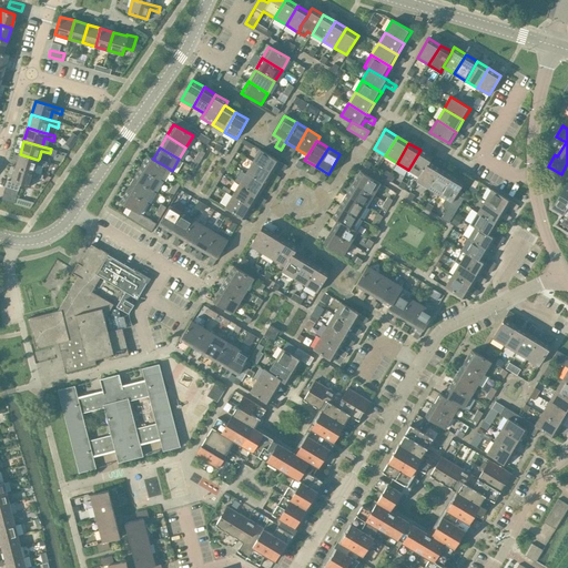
[(260,150),(253,161),(272,173),(273,172),(280,161),(260,150)]
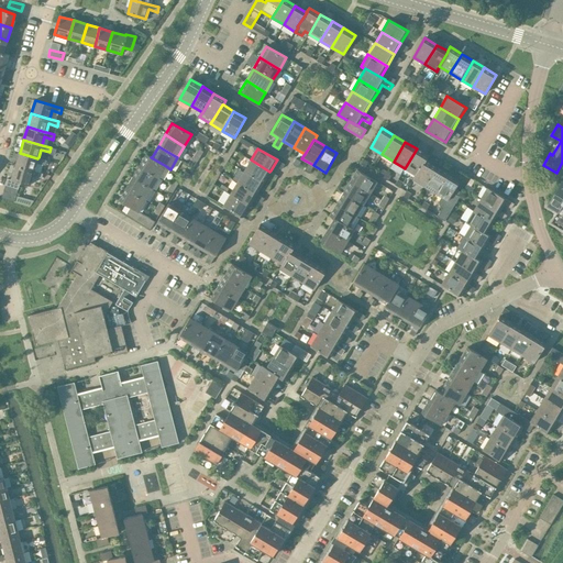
[(424,161),(426,161),(428,156),(417,148),(405,168),(416,175),(424,161)]
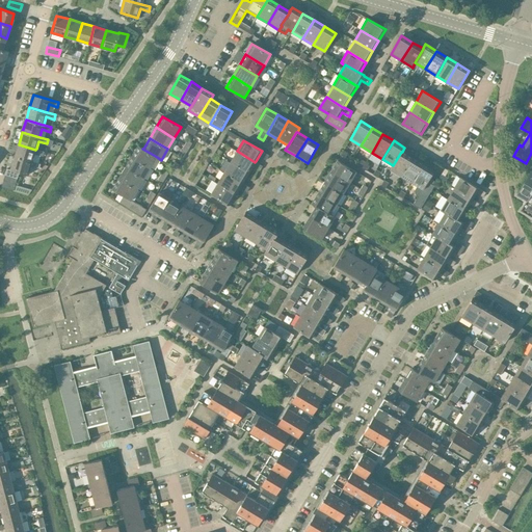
[(19,144),(15,157),(32,162),(32,161),(34,154),(43,156),(45,152),(36,149),(35,150),(19,144)]
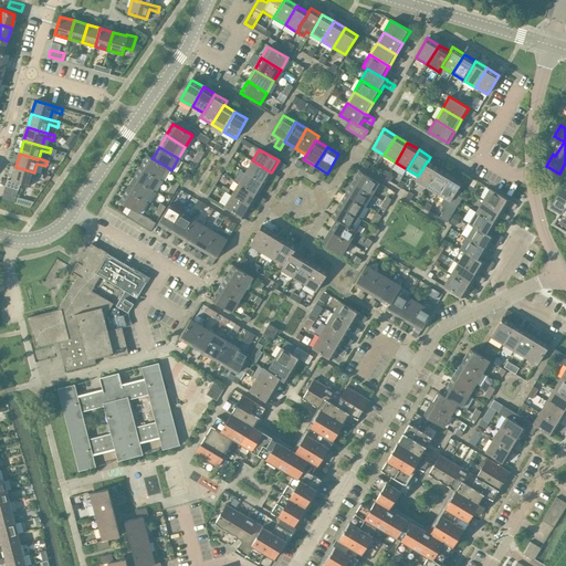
[(160,178),(167,167),(152,158),(153,158),(148,155),(140,167),(160,178)]
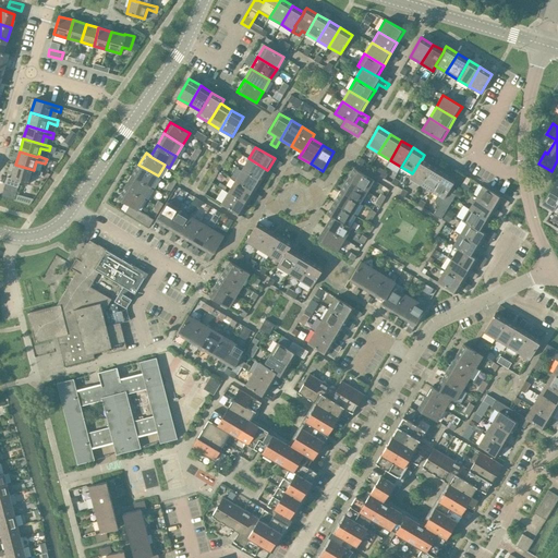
[(249,158),(242,170),(261,181),(265,174),(273,179),(275,174),(268,169),(267,170),(249,158)]
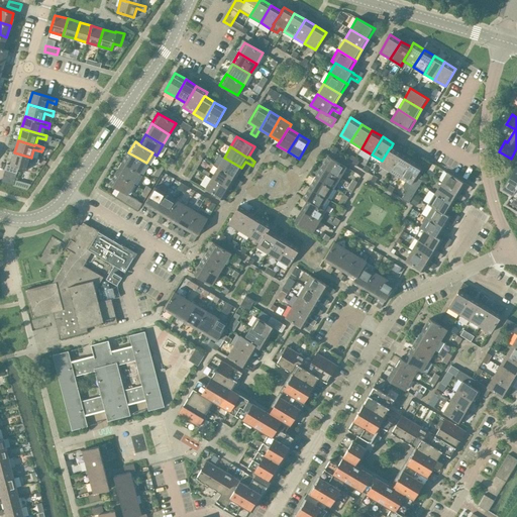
[(379,165),(390,171),(401,153),(391,147),(390,147),(382,161),(379,165)]
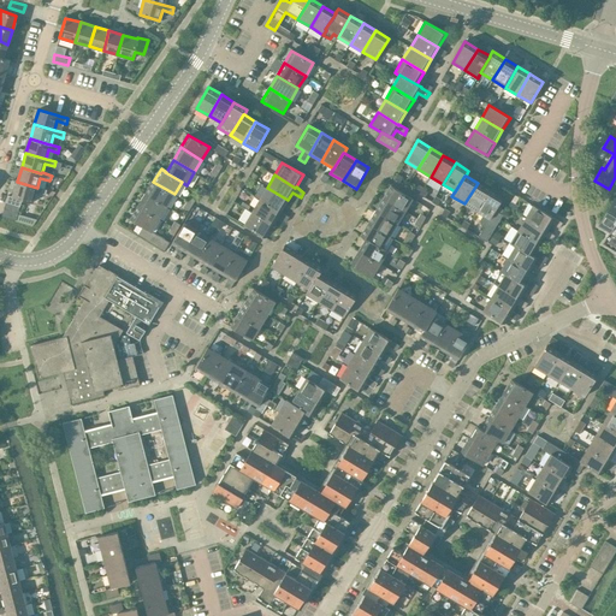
[(12,196),(22,199),(33,202),(36,193),(46,195),(47,190),(37,187),(37,188),(17,182),(12,196)]
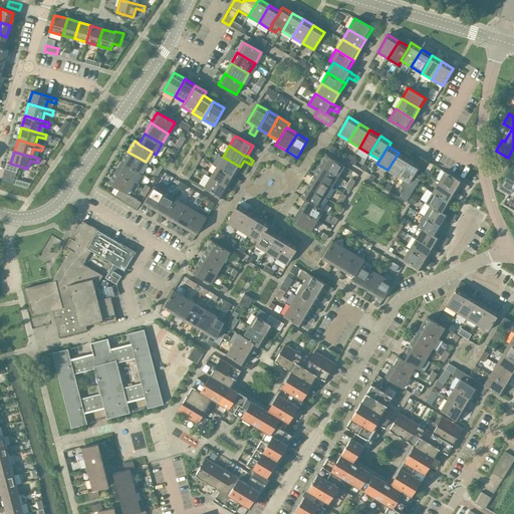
[(121,162),(140,173),(146,162),(127,152),(121,162)]
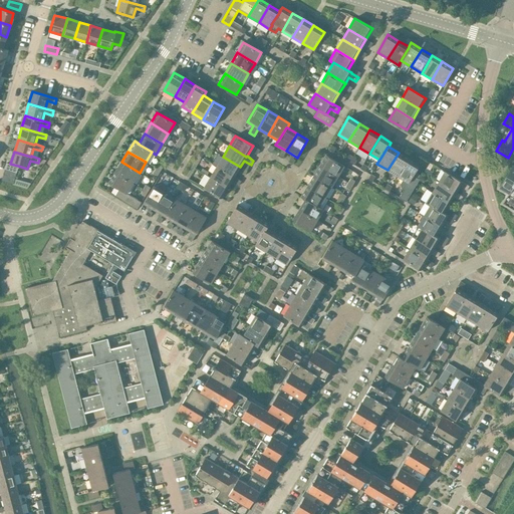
[(388,170),(398,176),(409,159),(399,153),(388,170)]
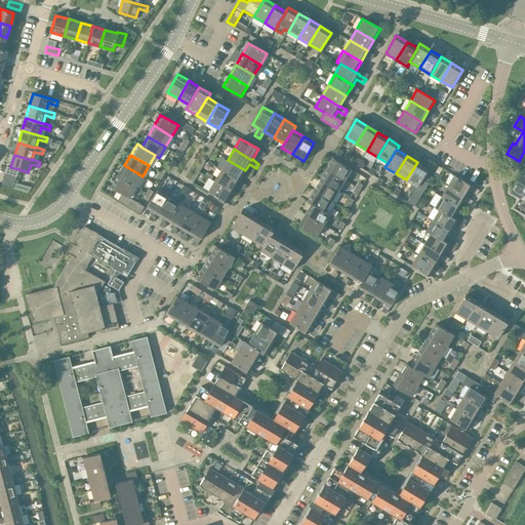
[(327,169),(345,179),(352,169),(333,158),(327,169)]
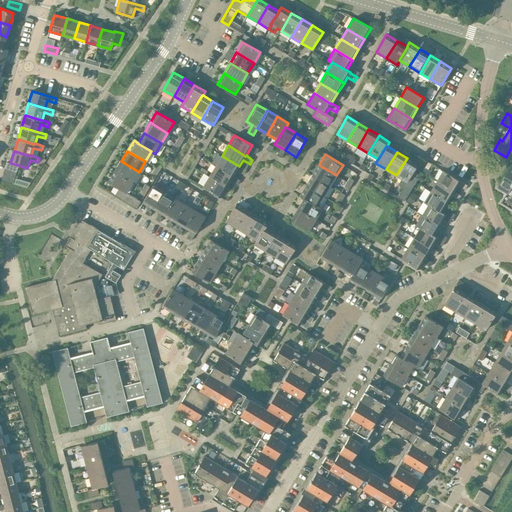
[(222,156),(215,166),(233,176),(239,166),(222,156)]
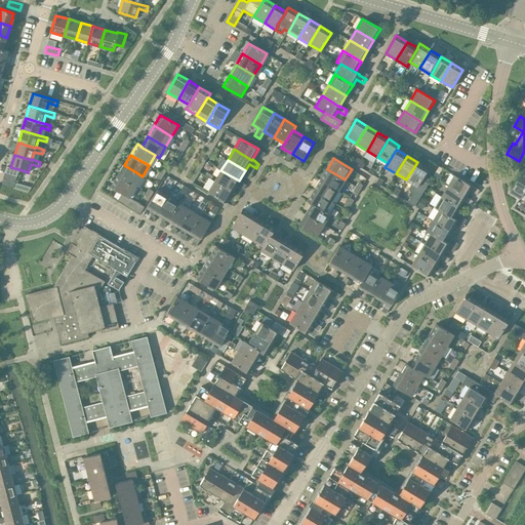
[(407,201),(414,206),(429,183),(421,178),(429,168),(417,162),(406,179),(417,187),(407,201)]
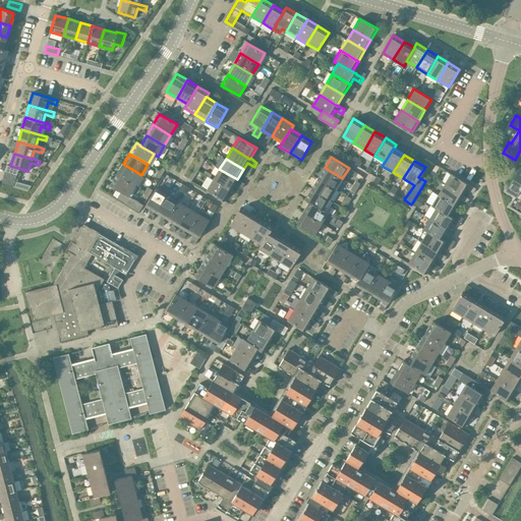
[(117,174),(134,185),(141,175),(123,164),(117,174)]
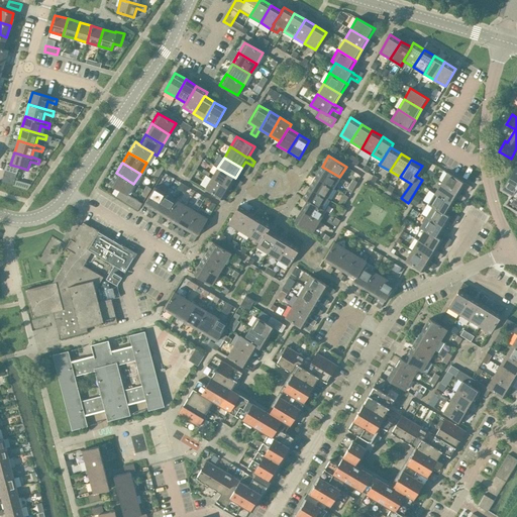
[(5,170),(16,173),(18,167),(10,165),(7,164),(5,170)]
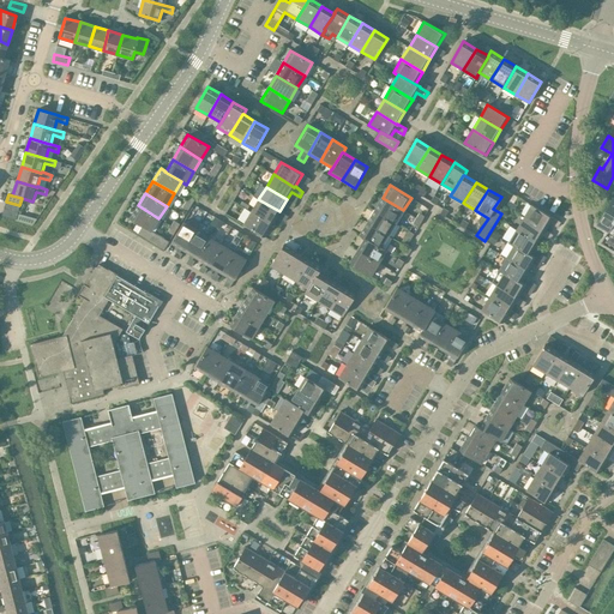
[(375,210),(396,223),(403,210),(383,198),(375,210)]
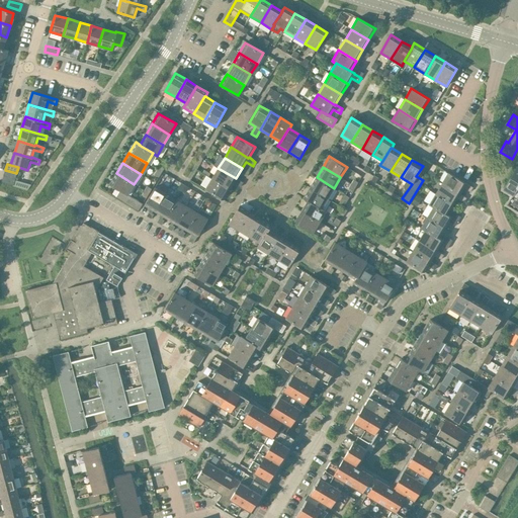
[(517,167),(503,190),(513,195),(517,187),(517,167)]
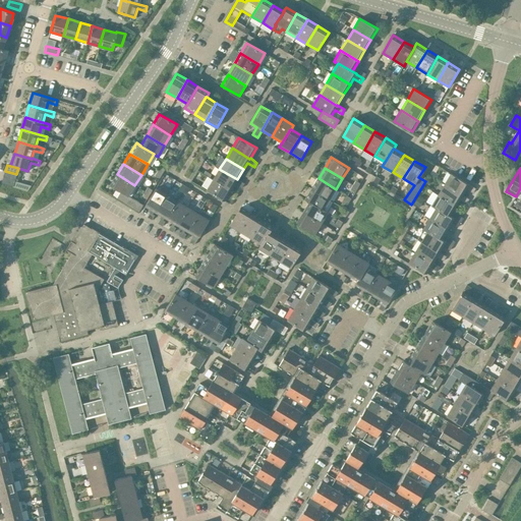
[(219,169),(213,179),(231,190),(231,189),(234,183),(241,188),(244,183),(237,179),(219,169)]
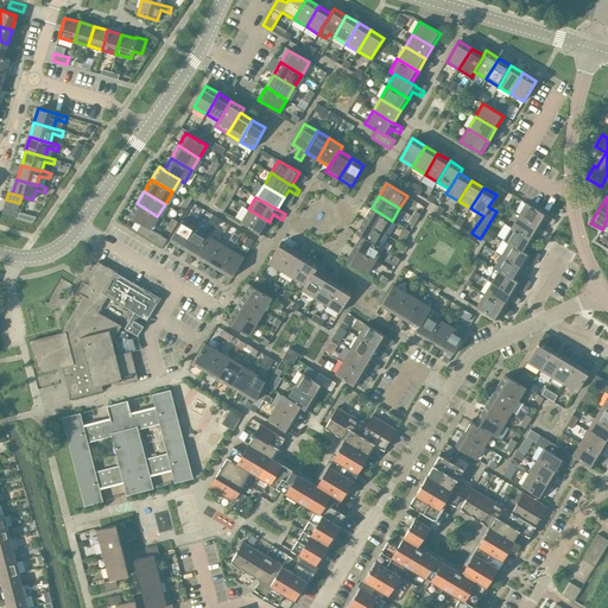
[(4,207),(18,210),(19,203),(6,200),(4,207)]
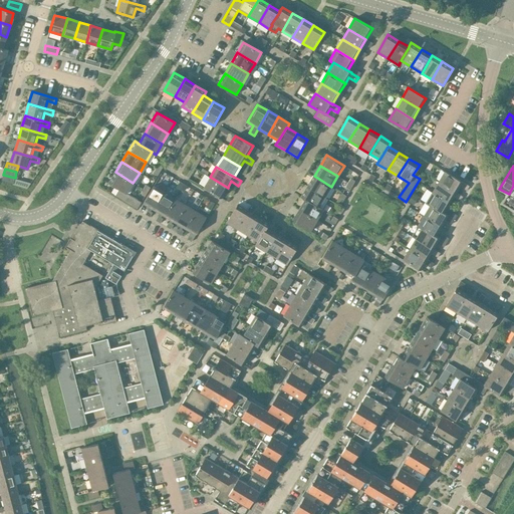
[(445,171),(439,182),(456,193),(456,192),(463,182),(445,171)]
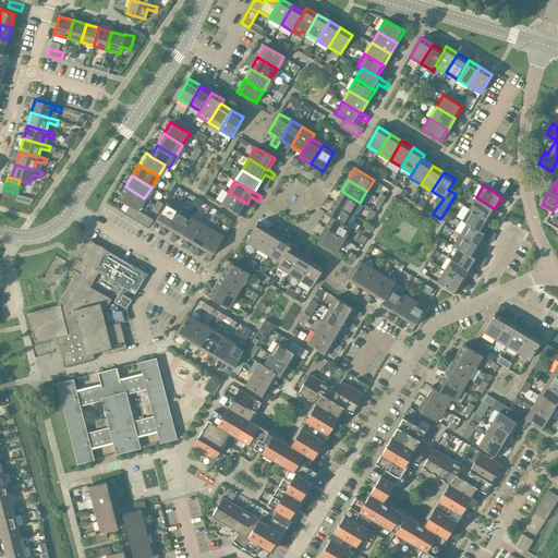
[(125,213),(149,227),(154,219),(137,209),(144,198),(125,186),(118,198),(130,205),(125,213)]
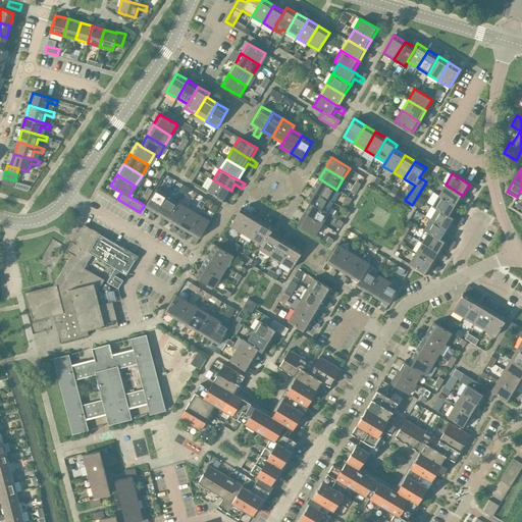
[(2,184),(13,187),(15,180),(3,177),(2,184)]
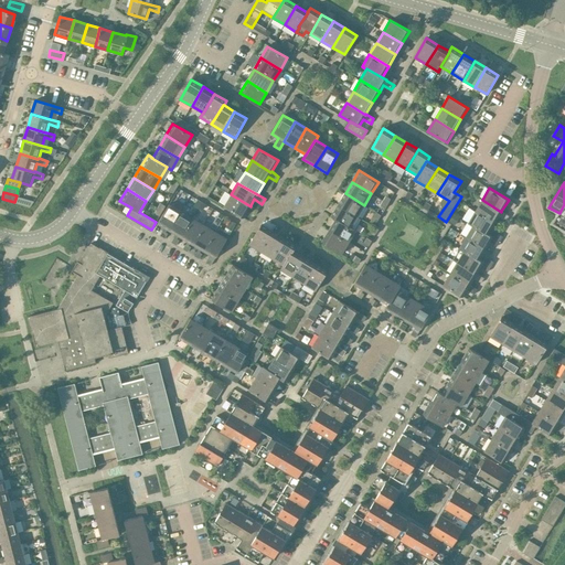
[(338,205),(358,216),(364,205),(345,193),(338,205)]
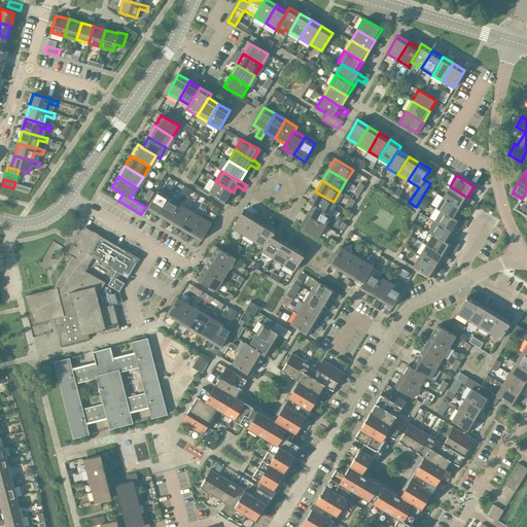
[(209,192),(226,203),(231,197),(238,201),(241,196),(234,191),(234,192),(215,181),(209,192)]
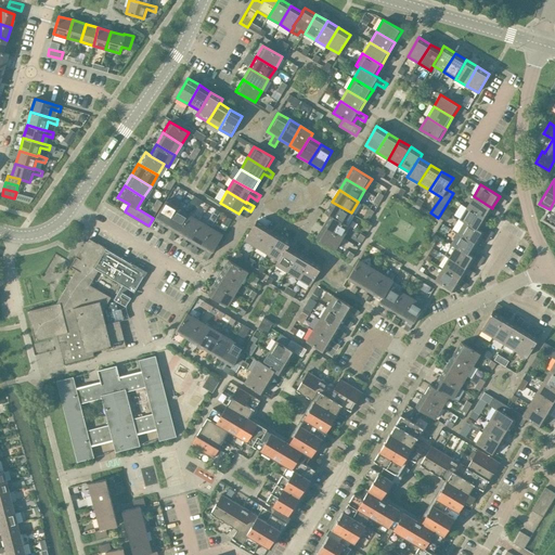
[(474,196),(466,207),(486,219),(490,213),(497,217),(500,211),(492,207),(492,208),(474,196)]
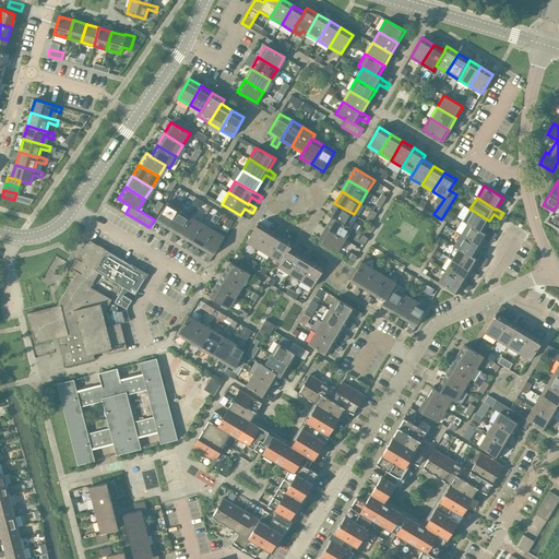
[(156,221),(167,228),(179,209),(167,202),(156,221)]
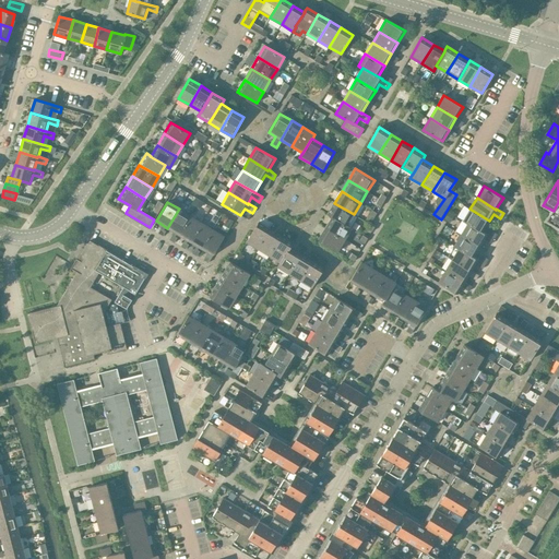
[(328,214),(332,217),(332,216),(347,225),(354,214),(334,203),(328,214)]
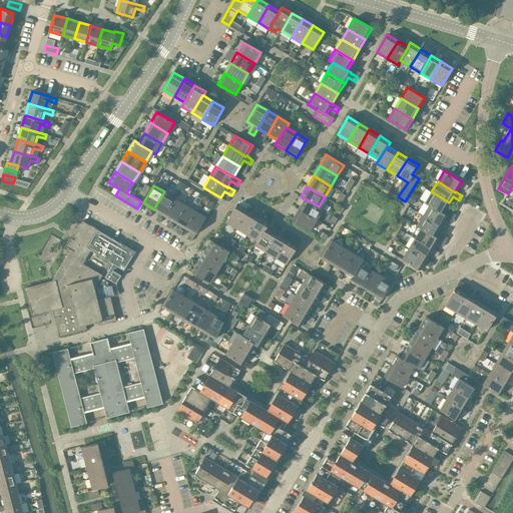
[(153,209),(164,215),(174,197),(164,191),(153,209)]
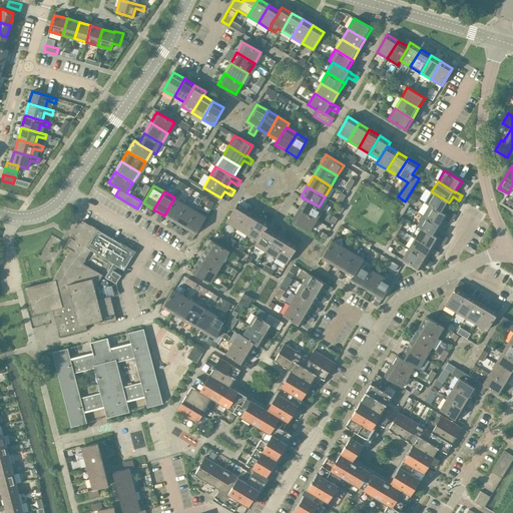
[(425,202),(429,204),(443,212),(449,202),(431,191),(425,202)]
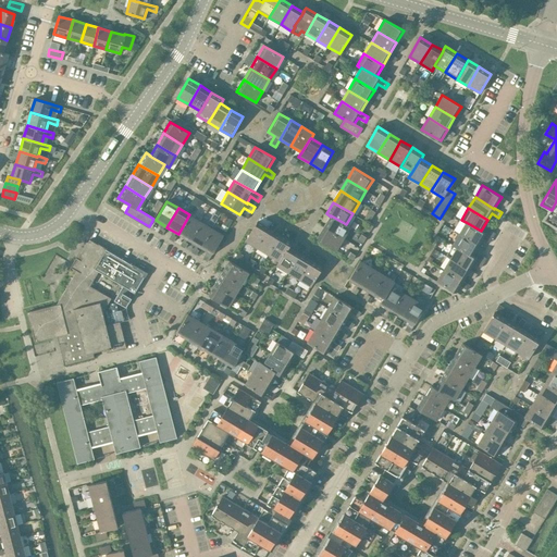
[(178,234),(189,240),(200,221),(189,214),(178,234)]
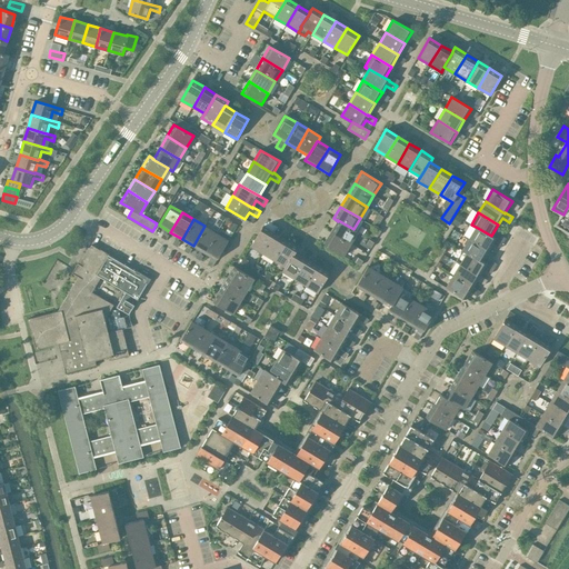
[(331,232),(351,243),(358,231),(353,229),(338,220),(338,221),(331,232)]
